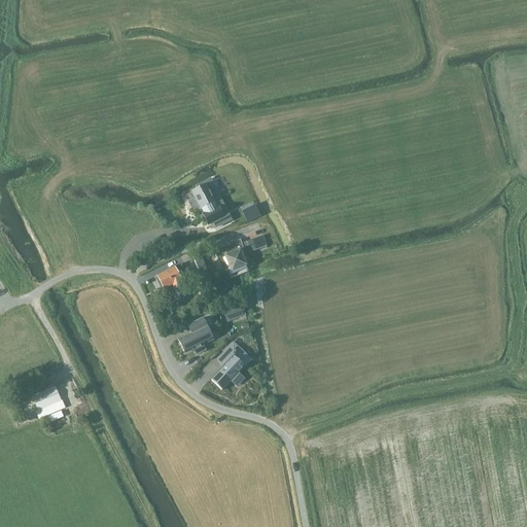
[(197,189),(194,191),(202,207),(200,208),(201,208),(203,213),(202,214),(208,225),(214,221),(217,226),(217,227),(231,220),(215,189),(209,179),(195,186),(197,188),(197,189)]
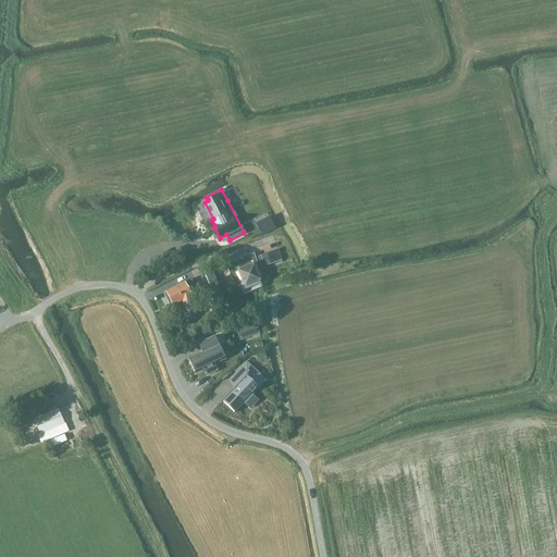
[(267,213),(252,221),(261,236),(275,229),(269,218),(267,213)]
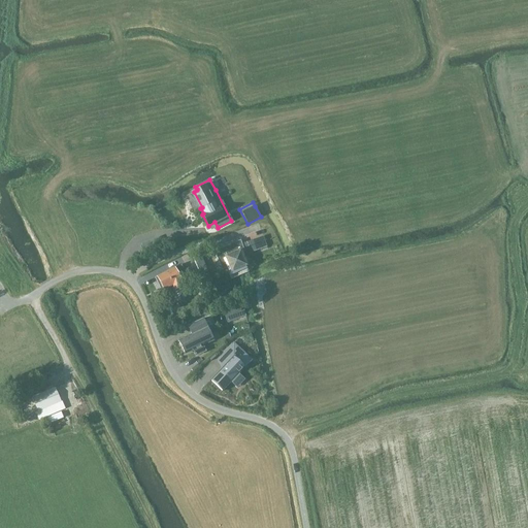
[(230,272),(245,266),(241,254),(244,253),(244,255),(259,249),(256,239),(246,242),(248,244),(242,246),(240,240),(218,250),(220,255),(216,256),(220,267),(227,265),(230,272)]
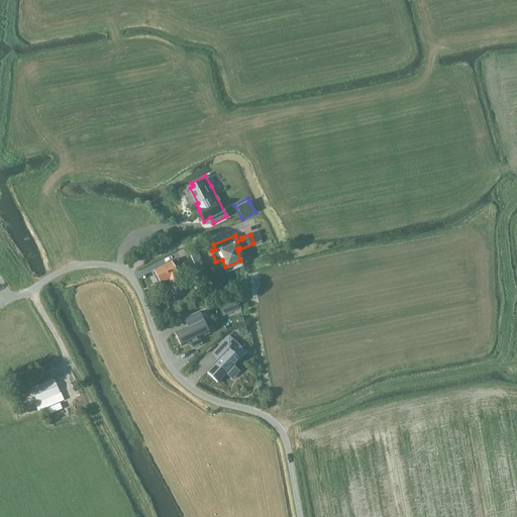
[(196,249),(188,252),(195,270),(203,267),(196,249)]
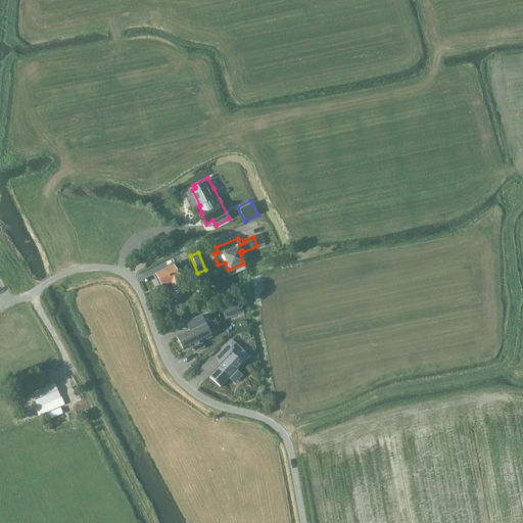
[(179,263),(155,275),(162,288),(171,284),(173,287),(181,283),(179,280),(180,279),(177,275),(184,272),(179,263)]
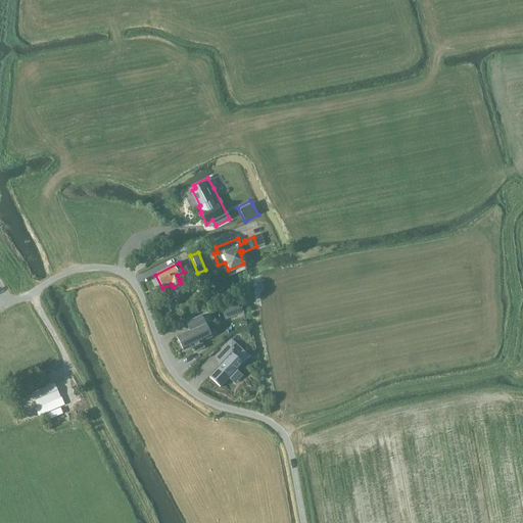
[(215,293),(205,298),(208,305),(218,301),(215,293)]
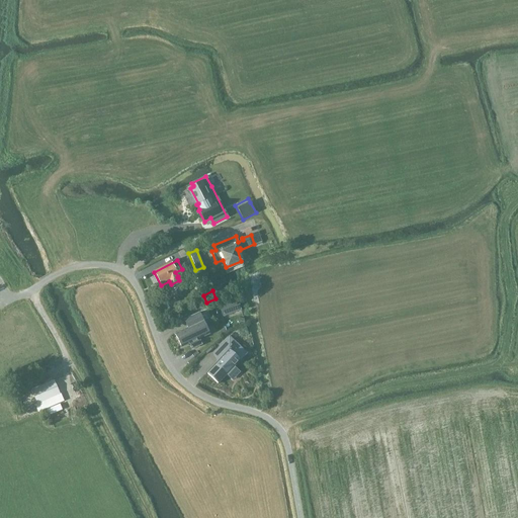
[(236,299),(219,306),(223,317),(240,311),(236,299)]
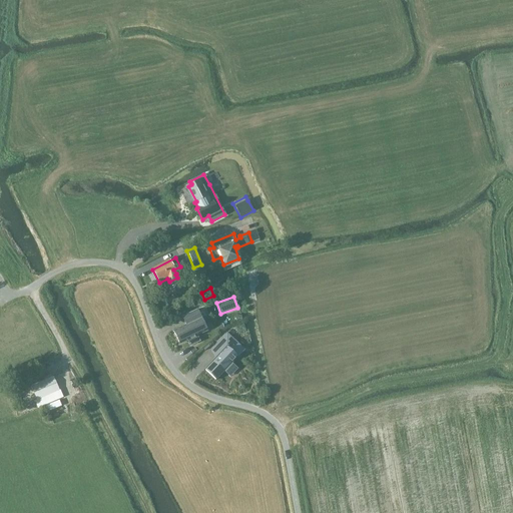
[(203,307),(182,318),(185,326),(173,332),(179,344),(187,341),(190,346),(199,342),(196,336),(206,331),(200,320),(207,316),(203,307)]
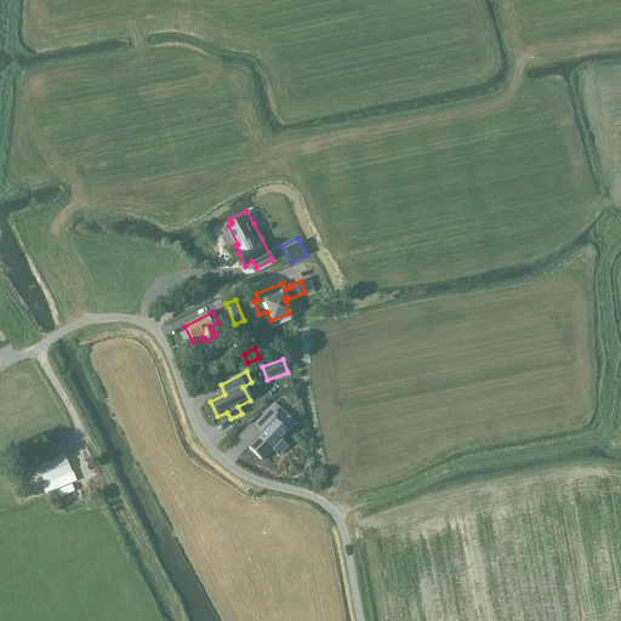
[(295,423),(296,425),(296,423),(274,403),(255,425),(257,423),(263,429),(248,448),(261,461),(272,450),(275,454),(284,444),(280,440),(290,429),(295,423)]
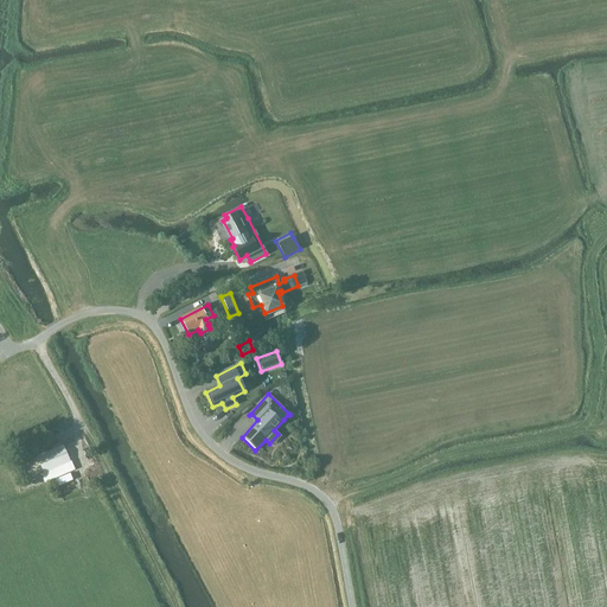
[(37,458),(43,473),(40,474),(45,484),(75,471),(71,461),(69,462),(63,447),(37,458)]
